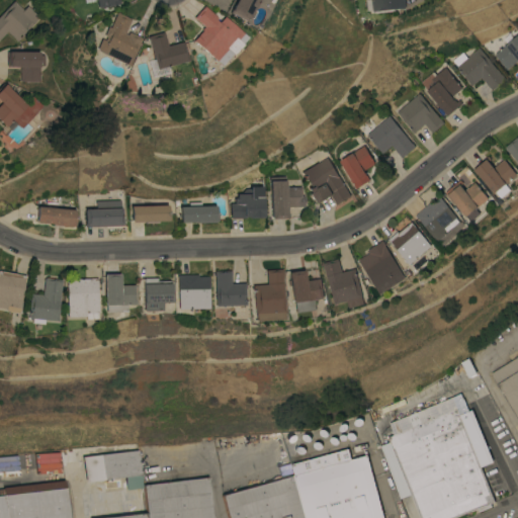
[(6,30),(0,36),(0,14),(13,0),(14,0),(23,9),(27,4),(39,16),(16,39),(6,30)]
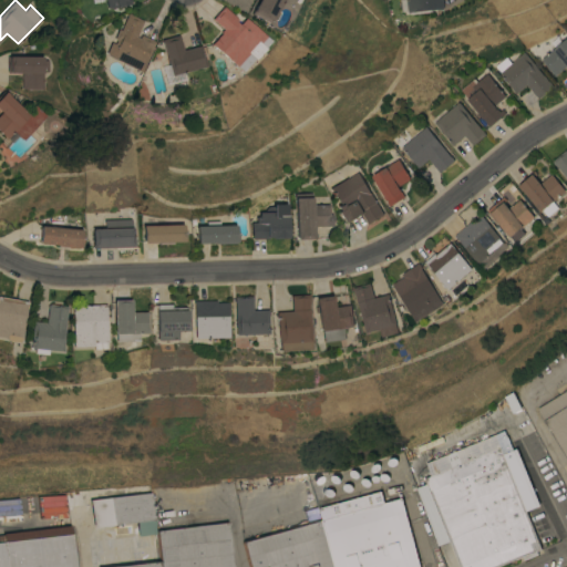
[(100,0),(102,9),(127,6),(126,0),(100,0)]
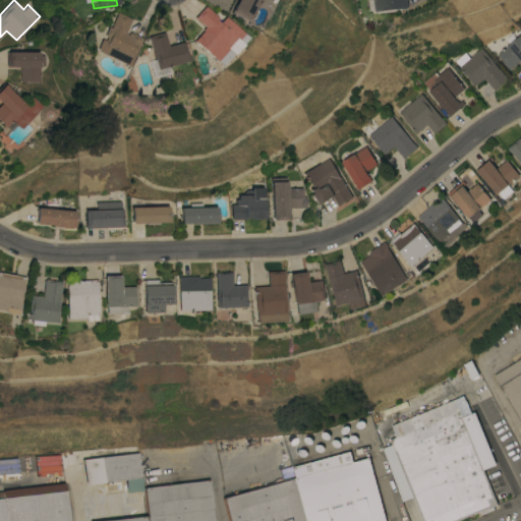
[(263,0),(262,2),(256,0),(252,9),(254,10),(250,18),(248,17),(246,20),(227,10),(232,0),(263,0)]
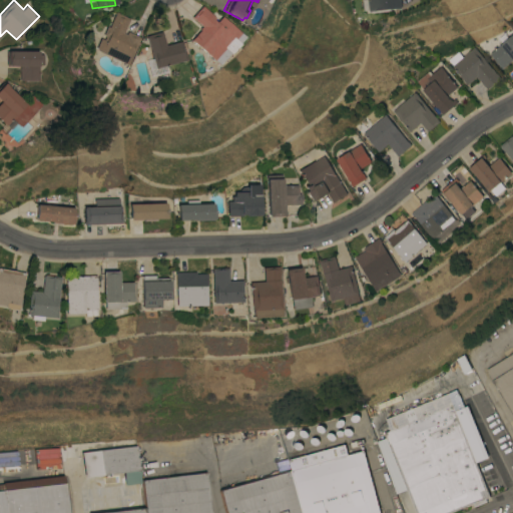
[(400,0),(401,6),(367,10),(367,9),(362,10),(361,0),(400,0)]
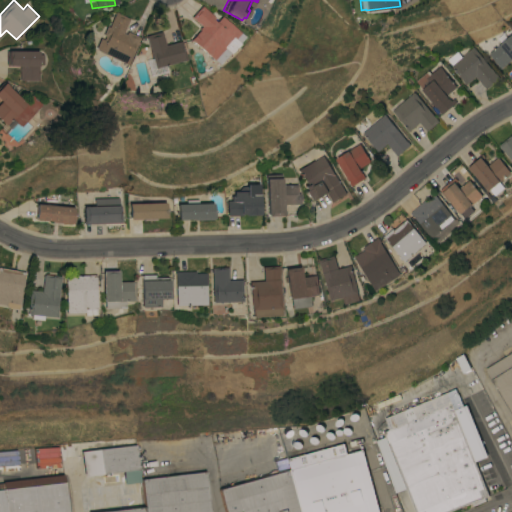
[(189,39),(198,29),(198,28),(201,25),(191,16),(201,5),(213,16),(211,19),(214,22),(220,16),(238,32),(233,38),(238,43),(229,53),(222,47),(211,59),(189,39)]
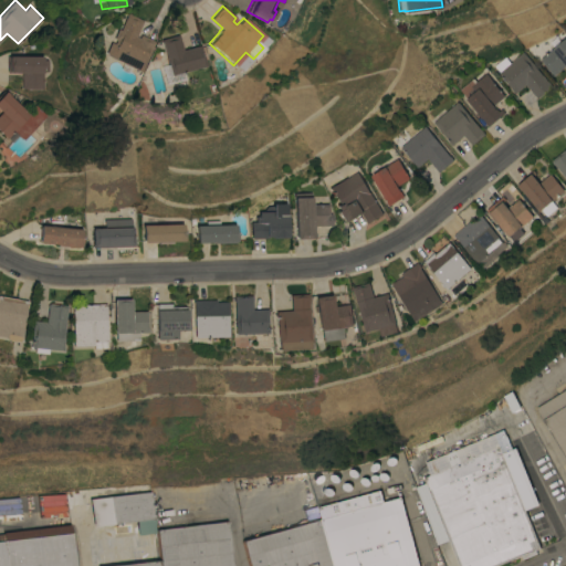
[(102,53),(107,41),(109,42),(115,28),(117,29),(126,12),(142,20),(134,35),(137,37),(138,34),(143,35),(152,40),(150,40),(153,41),(138,71),(102,53)]
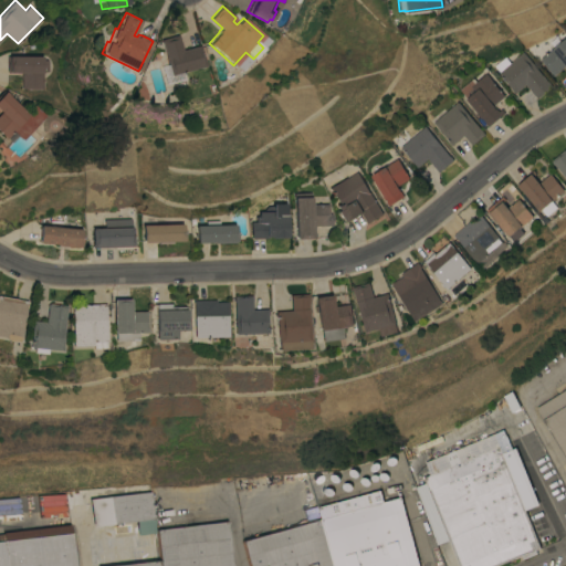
[(169,74),(159,39),(177,34),(181,50),(199,44),(205,65),(169,74)]
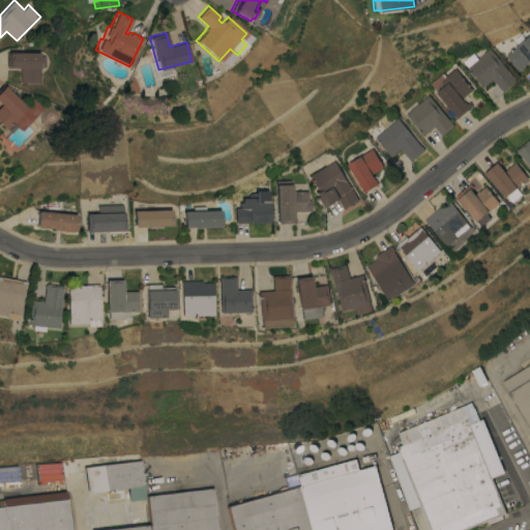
[(529,37),(529,63),(528,61),(518,70),(504,54),(528,35),(529,37)]
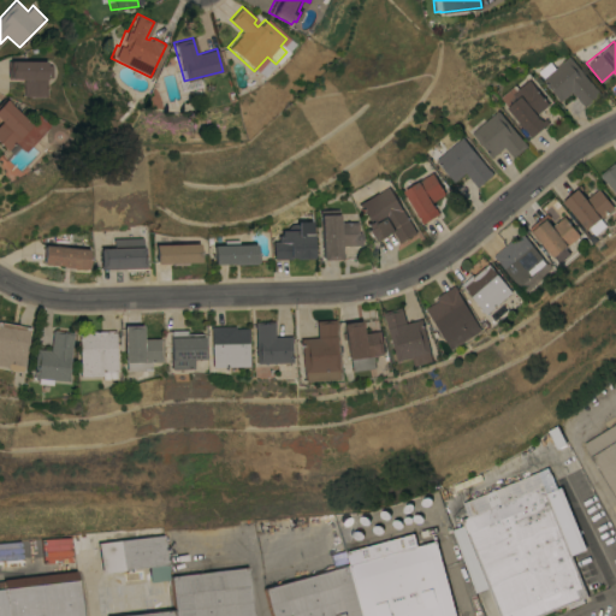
[(599,93),(584,106),(570,92),(560,101),(544,83),(546,82),(535,71),(548,60),(554,67),(568,55),(599,93)]
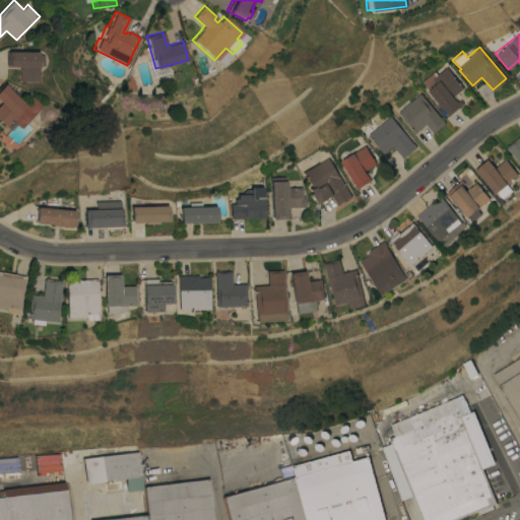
[(19,81),(19,66),(6,66),(6,51),(39,51),(39,54),(44,54),(44,65),(39,65),(39,81),(19,81)]
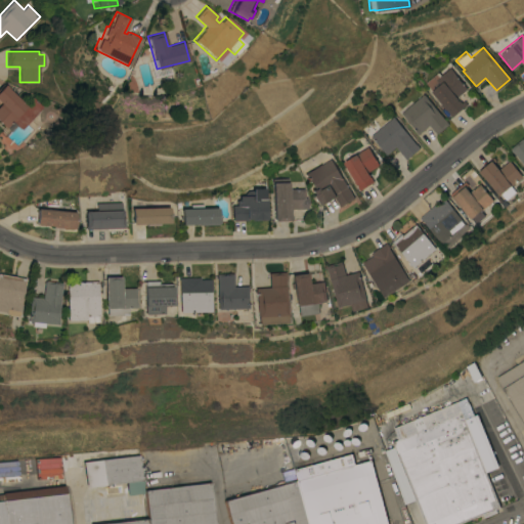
[(450,117),(441,105),(442,105),(430,91),(431,90),(424,82),(437,71),(440,75),(448,67),(467,88),(455,97),(457,99),(457,98),(461,102),(464,99),(467,103),(450,117)]
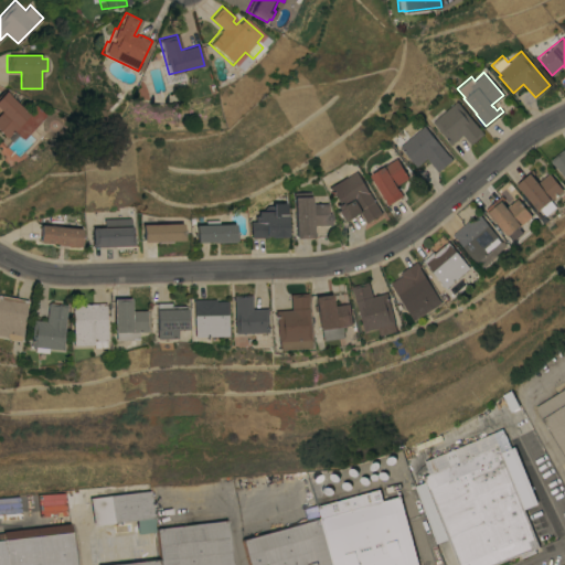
[(24,140),(14,131),(8,138),(0,130),(0,116),(3,113),(0,109),(0,95),(4,91),(7,92),(10,95),(29,114),(36,105),(48,116),(24,140)]
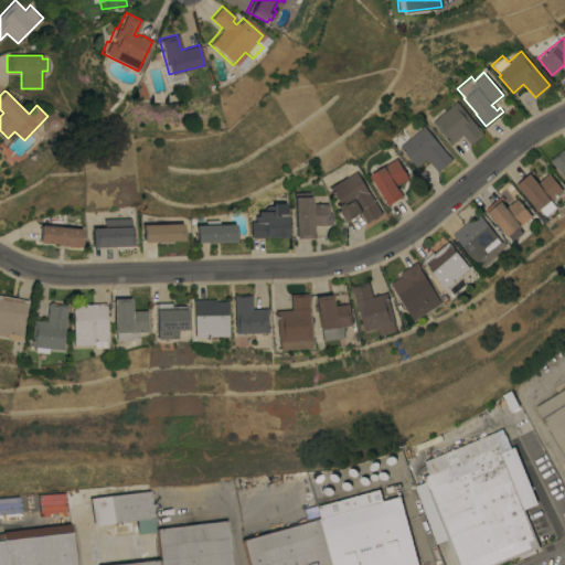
[(484,135),(471,146),(462,136),(451,146),(433,124),(457,103),(484,135)]
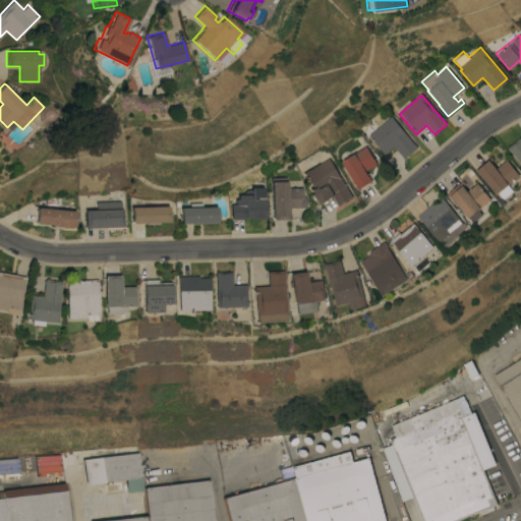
[(404,160),(394,148),(385,155),(368,136),(392,117),(414,145),(418,149),(404,160)]
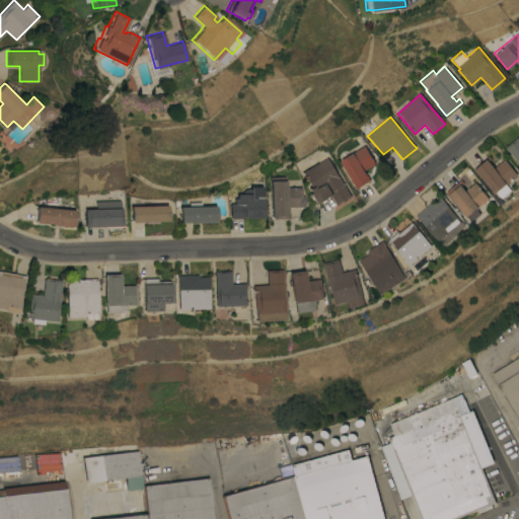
[(518,163),(506,148),(518,138),(518,139),(518,163)]
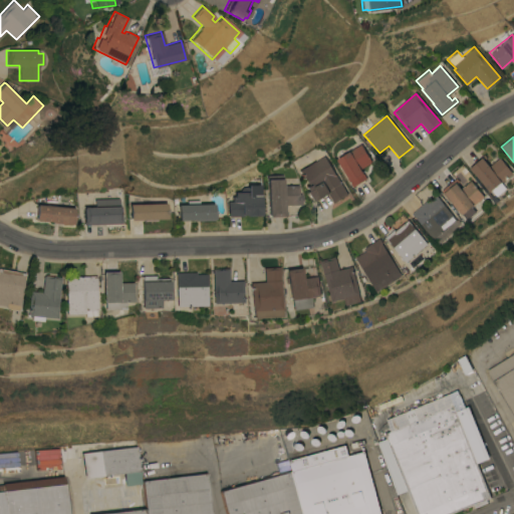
[(353,188),(347,180),(348,179),(337,161),(361,146),(372,163),(361,170),(367,180),(353,188)]
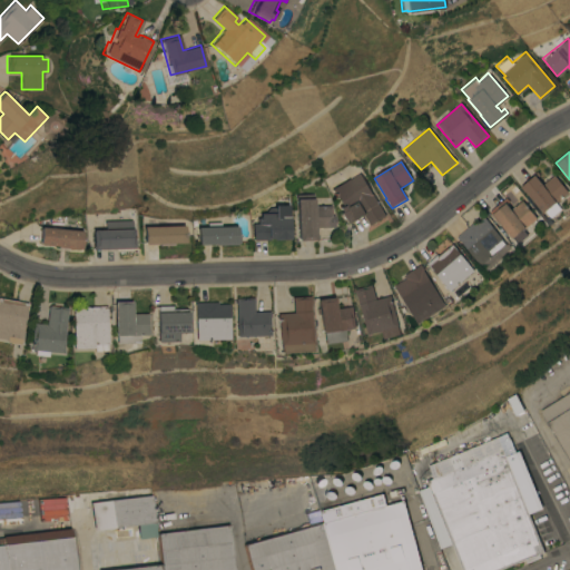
[(569,193),(557,204),(562,209),(553,217),(548,210),(543,214),(526,193),(520,186),(537,173),(540,176),(537,178),(543,186),(554,176),(569,193)]
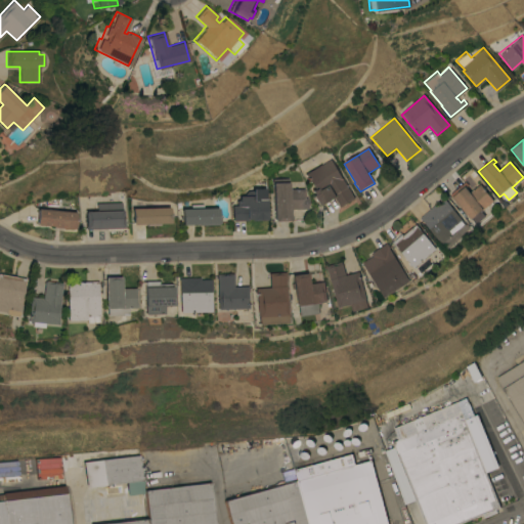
[(342,178),(343,178),(355,199),(341,208),(336,199),(319,209),(313,197),(314,195),(312,192),(315,190),(306,175),(331,160),(342,178)]
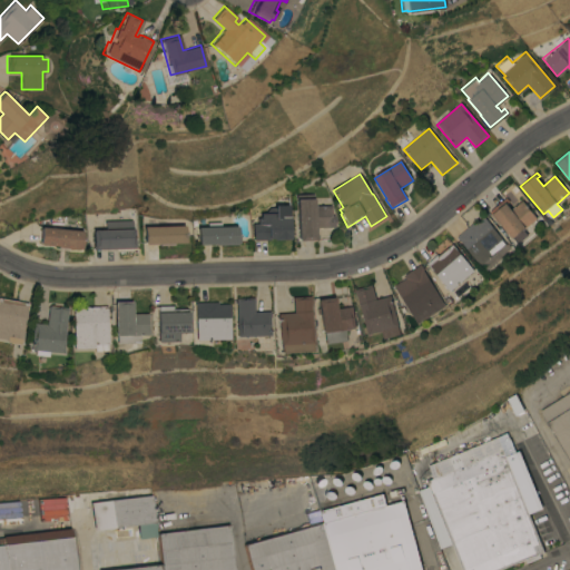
[(300,242),(298,196),(315,195),(315,207),(332,207),(332,216),(335,216),(335,228),(316,228),(316,241),(300,242)]
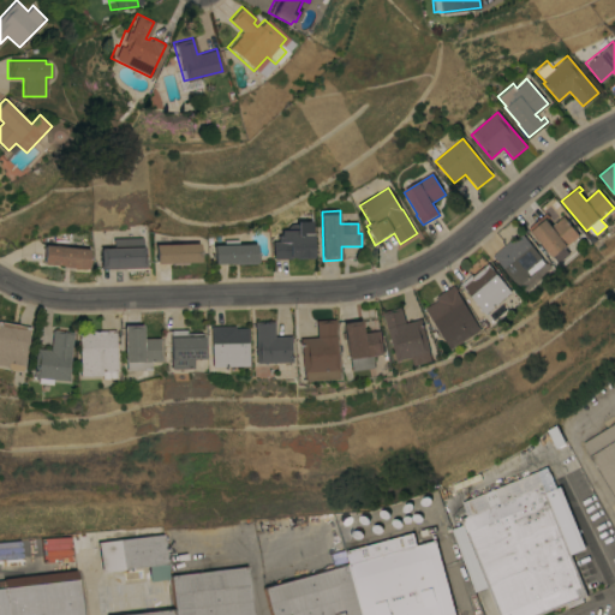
[(580,237),(566,249),(571,254),(560,263),(555,257),(554,258),(529,230),(547,214),(550,219),(548,220),(553,226),(563,216),(580,237)]
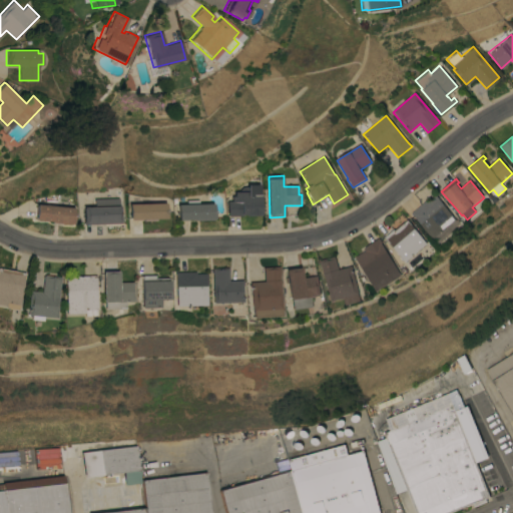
[(263,216),(246,216),(246,215),(243,215),(243,216),(229,217),(229,202),(234,202),(233,197),(236,196),(235,193),(240,192),(244,187),(248,187),(248,185),(262,185),(263,216)]
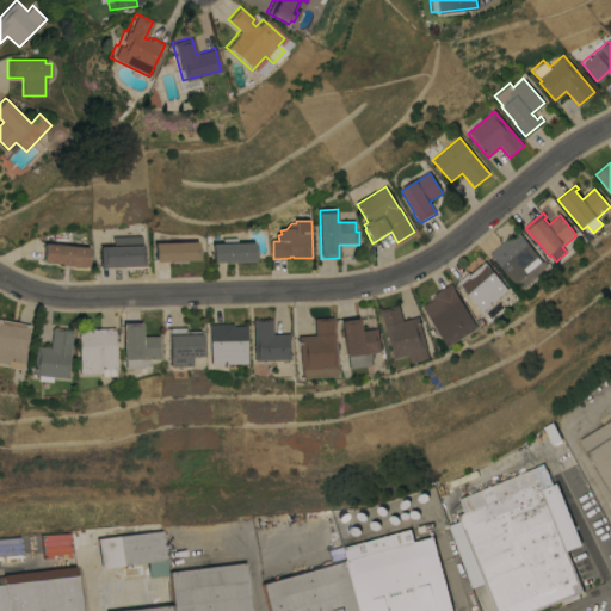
[(511,240),(519,233),(544,263),(517,287),(493,258),(492,258),(489,255),(510,239),(511,240)]
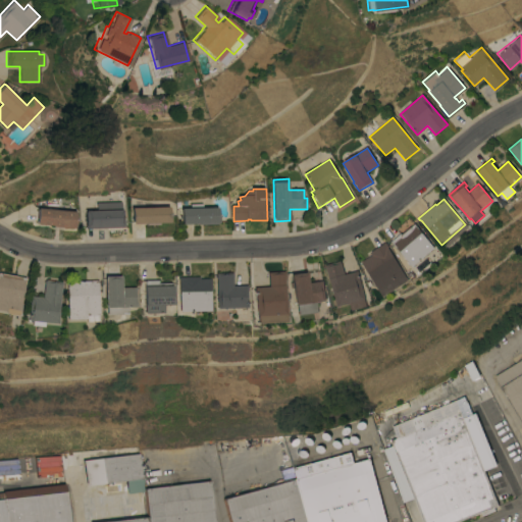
[(88,229),(87,211),(99,211),(99,203),(122,203),(123,210),(124,221),(125,228),(88,229)]
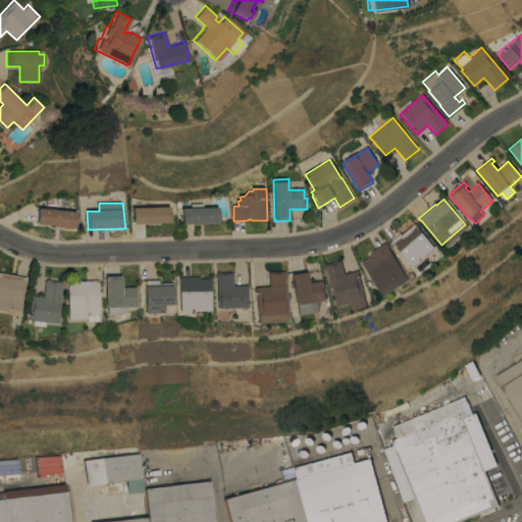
[(219,224),(218,224),(218,225),(200,225),(200,224),(184,224),(183,209),(192,209),(192,205),(204,205),(204,208),(219,208),(219,224)]
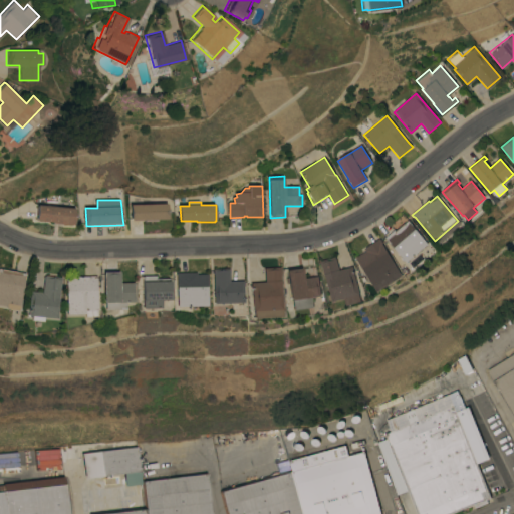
[(169,220),(157,220),(157,222),(145,222),(145,221),(132,221),(132,205),(168,204),(169,220)]
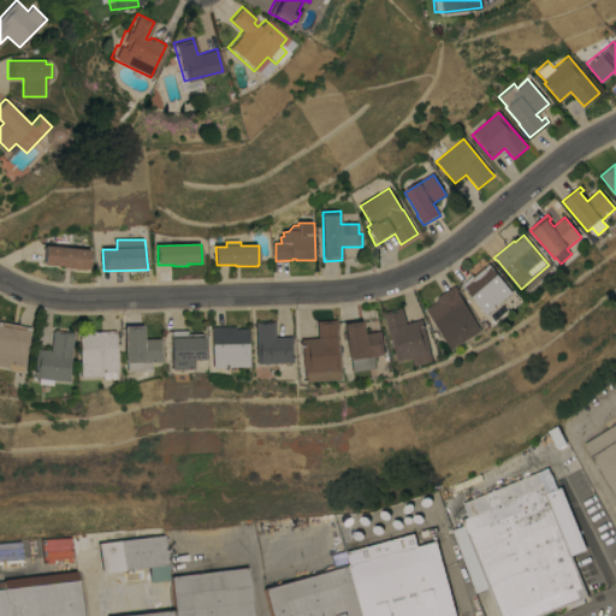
[(89,270),(88,268),(88,270),(65,268),(66,267),(45,265),(46,246),(92,250),(89,270)]
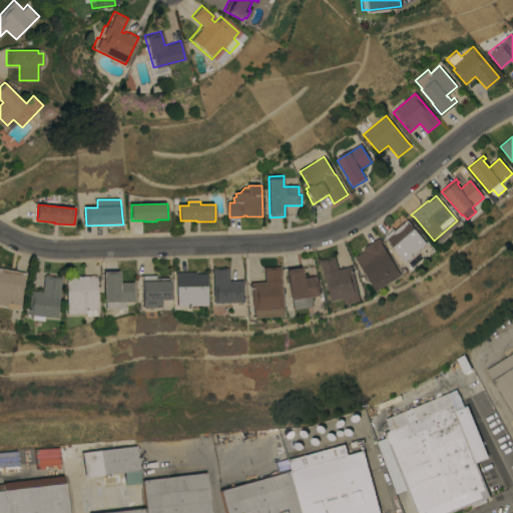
[(406,263),(385,237),(395,229),(395,230),(404,222),(405,223),(408,220),(428,243),(406,263)]
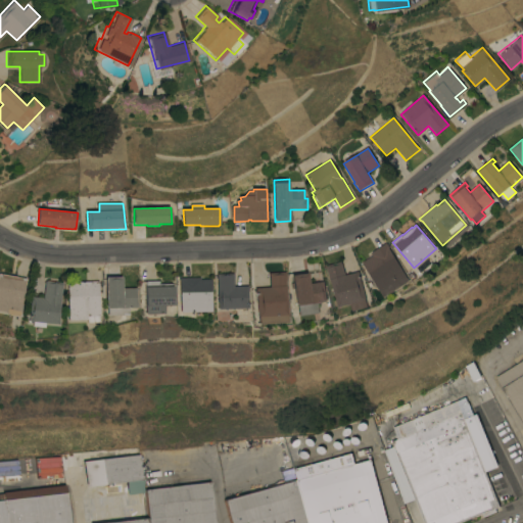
[(390,248),(389,248),(408,278),(409,278),(411,281),(383,298),(362,263),(373,255),(371,256),(370,255),(372,254),(371,253),(387,243),(390,248)]
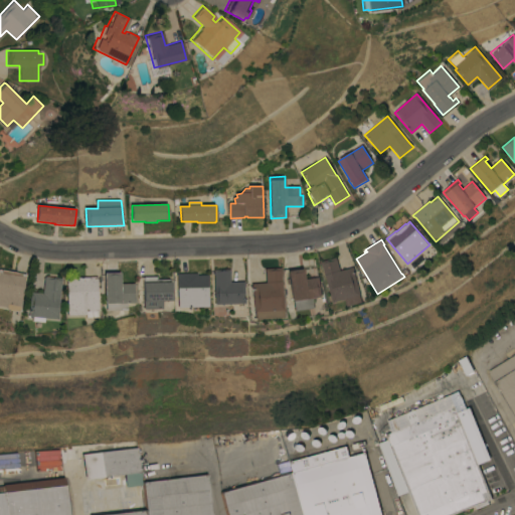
[(340,272),(353,268),(355,272),(354,272),(361,295),(360,295),(362,302),(347,307),(345,300),(333,303),(323,268),(322,269),(320,263),(336,258),(340,272)]
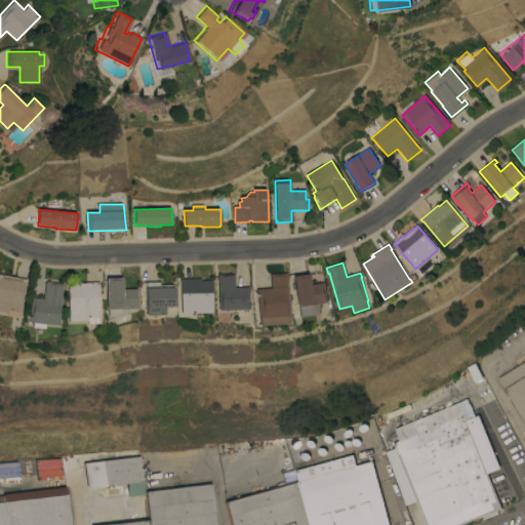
[(287,279),(287,280),(289,316),(289,324),(260,326),(260,318),(259,318),(258,294),(257,294),(257,290),(271,289),(271,288),(272,288),(271,275),(287,274),(287,279)]
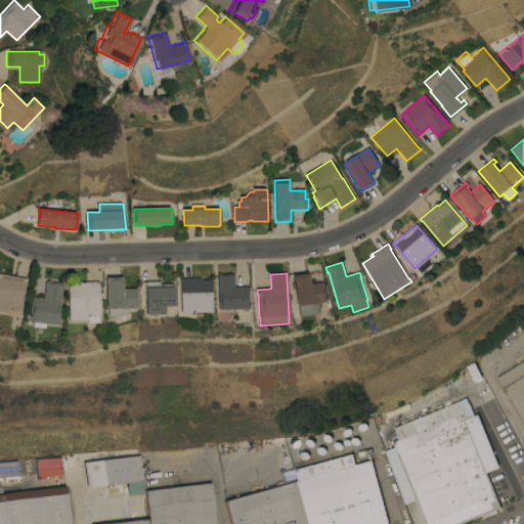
[(325,288),(328,302),(318,304),(319,313),(301,317),(299,306),(298,306),(295,290),(294,290),(293,285),(294,285),(293,276),(308,273),(310,285),(324,282),(325,288)]
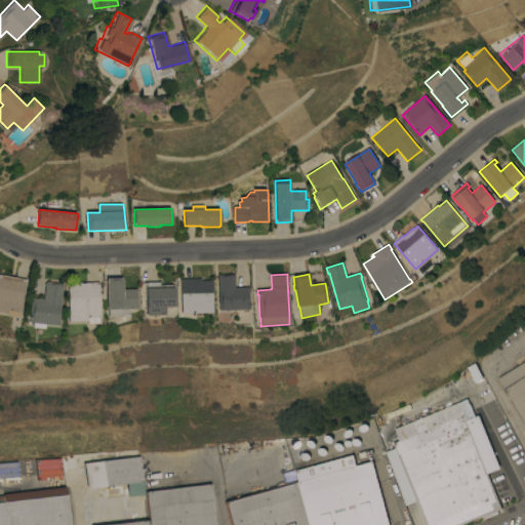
[(0,275),(28,280),(22,319),(8,317),(8,314),(0,312),(0,275)]
